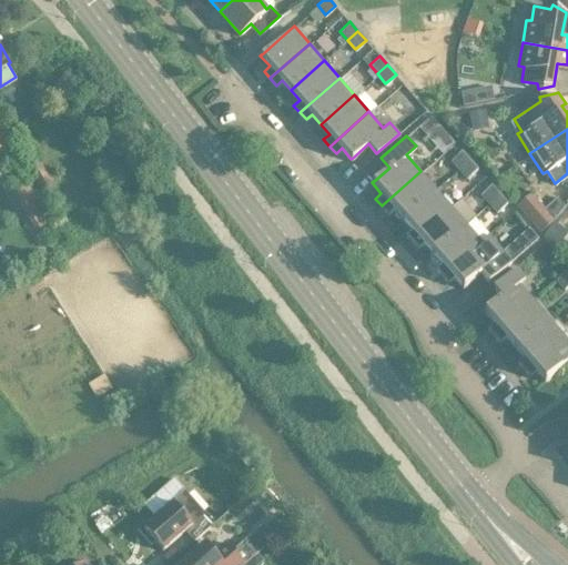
[(459,168),(469,158),(462,149),(452,158),(459,168)]
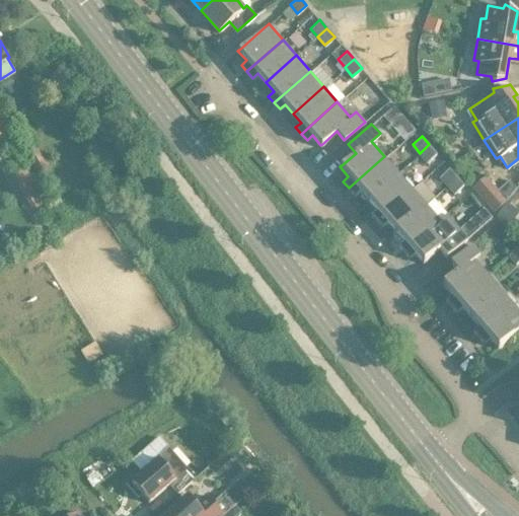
[(436,153),(429,144),(420,153),(427,161),(436,153)]
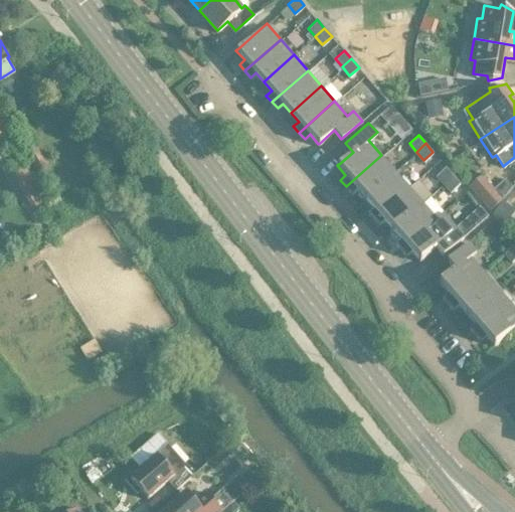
[(381,155),(346,186),(352,192),(357,188),(365,197),(394,170),(381,155)]
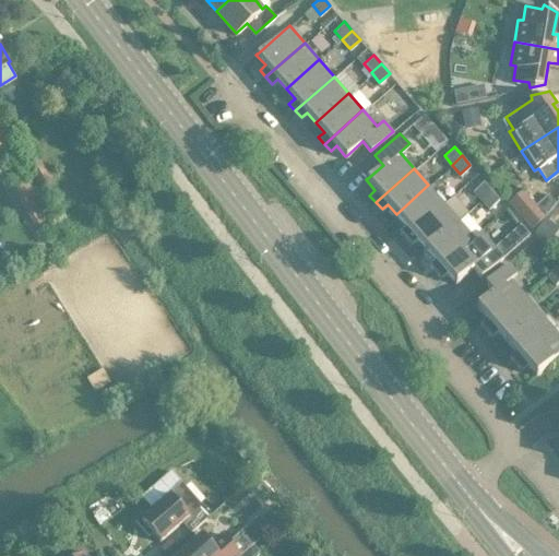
[(482,198),(491,189),(484,180),(474,189),(482,198)]
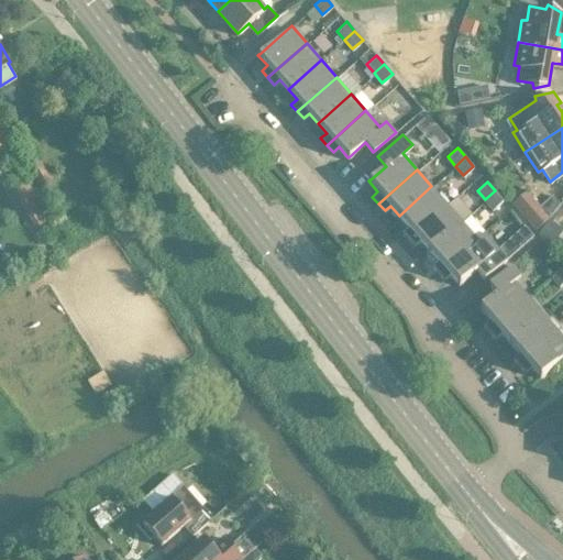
[(431,186),(399,216),(407,226),(401,230),(408,238),(446,204),(450,200),(441,190),(438,194),(431,186)]
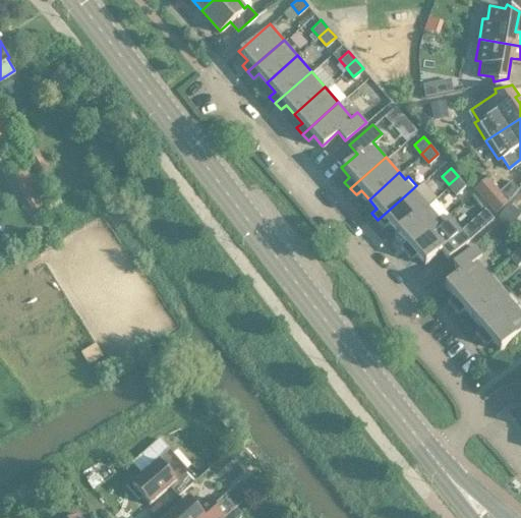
[(486,174),(473,186),(496,211),(505,203),(506,204),(520,183),(516,178),(502,191),(486,174)]
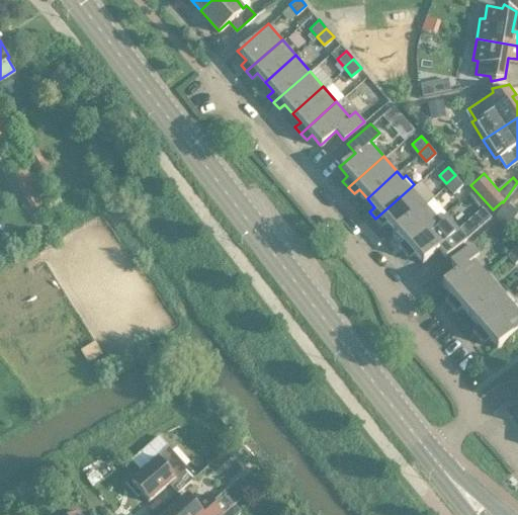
[(455,175),(446,183),(453,191),(462,183),(455,175)]
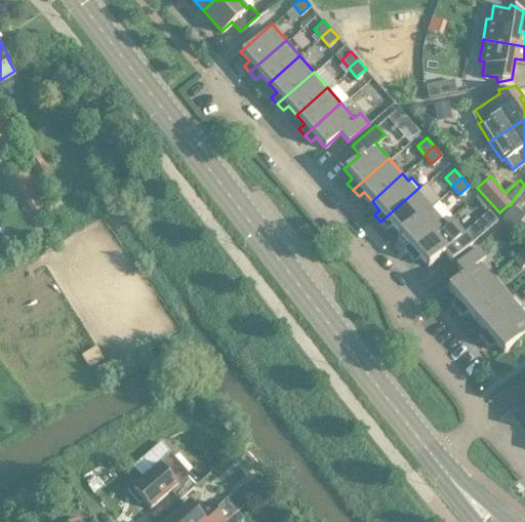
[(416,190),(380,222),(386,228),(392,223),(399,232),(396,234),(397,235),(430,205),(416,190)]
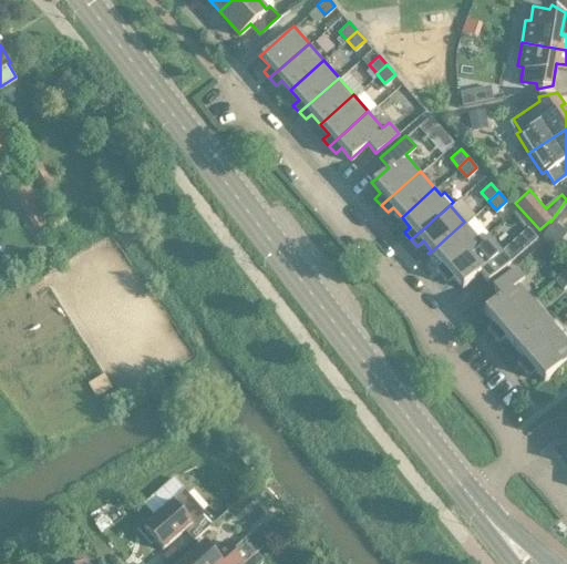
[(480,238),(464,222),(429,254),(437,263),(434,266),(441,273),(480,238)]
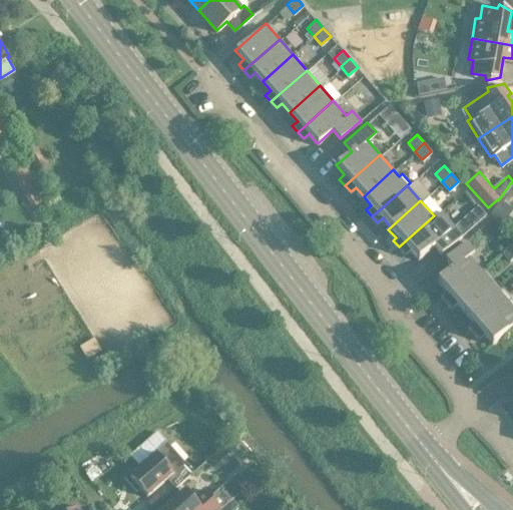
[(440,210),(434,215),(399,246),(404,253),(410,248),(418,259),(420,257),(419,257),(434,244),(441,252),(461,234),(486,213),(477,204),(453,225),(440,210)]
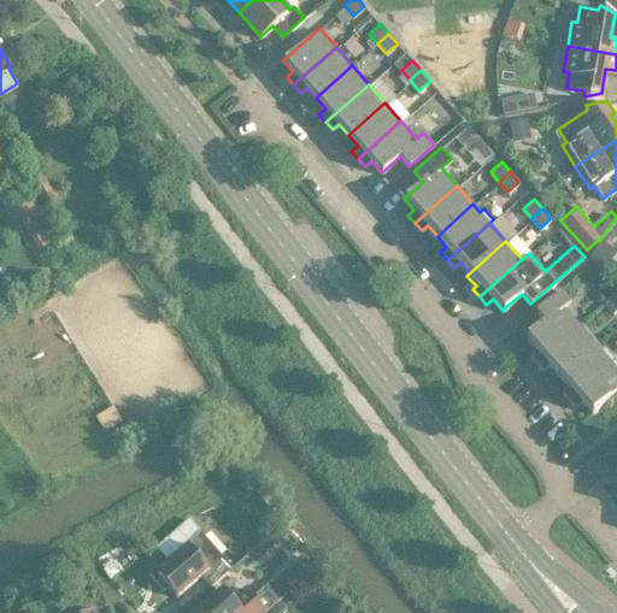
[(536,361),(579,323),(563,306),(570,299),(559,288),(535,310),(544,319),(527,335),(526,336),(535,348),(529,353),(536,361)]
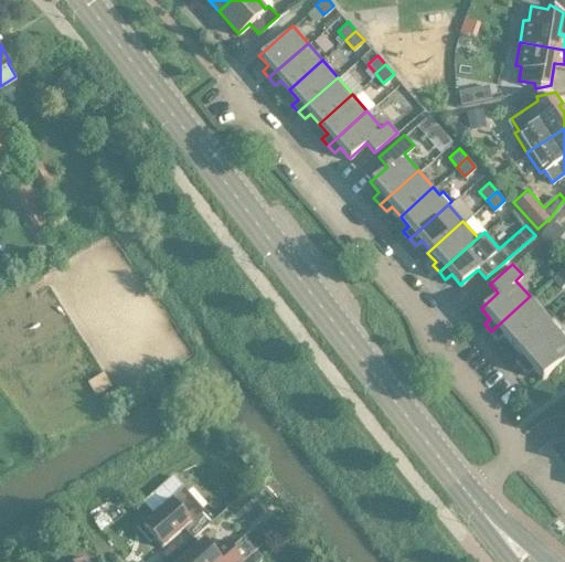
[(564,282),(564,268),(564,267),(553,276),(562,285),(564,282)]
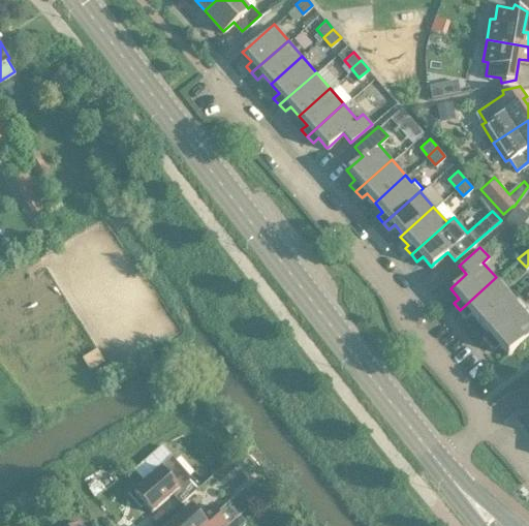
[(509,294),(496,277),(460,310),(465,316),(470,312),(478,320),(509,294)]
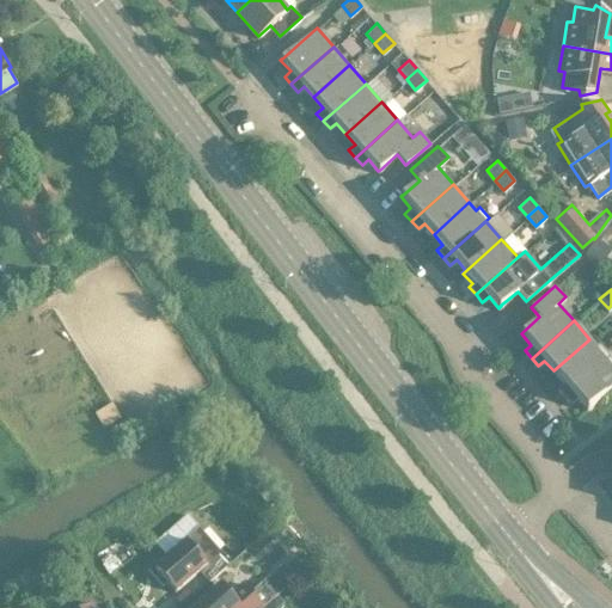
[(597,347),(589,339),(554,370),(563,381),(557,387),(563,394),(609,355),(600,344),(597,347)]
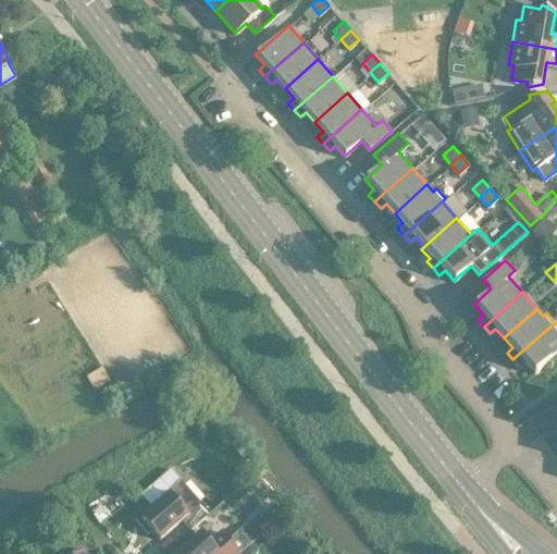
[(556,325),(554,323),(512,359),(519,367),(524,361),(534,372),(535,370),(556,351),(556,325)]
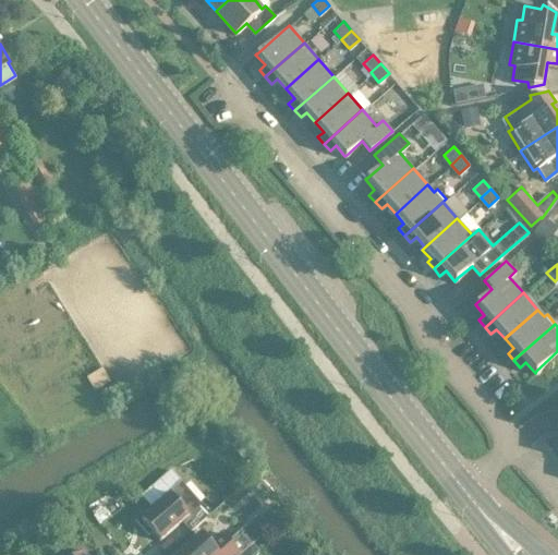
[(86,375),(95,387),(108,377),(99,365),(86,375)]
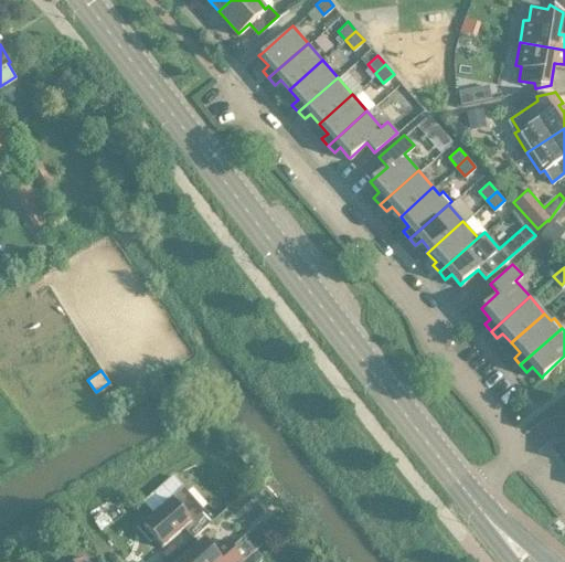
[(212,518),(194,498),(183,485),(169,498),(170,499),(152,516),(149,512),(137,523),(150,539),(153,536),(161,545),(184,526),(192,536),(212,518)]
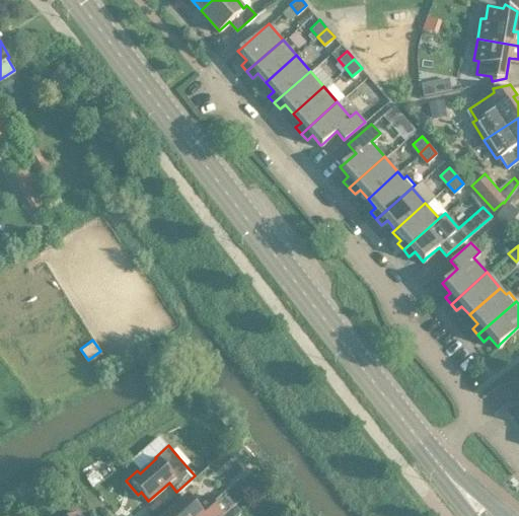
[(219,515),(224,513),(207,494),(196,504),(187,494),(168,510),(165,507),(155,515),(219,515)]
